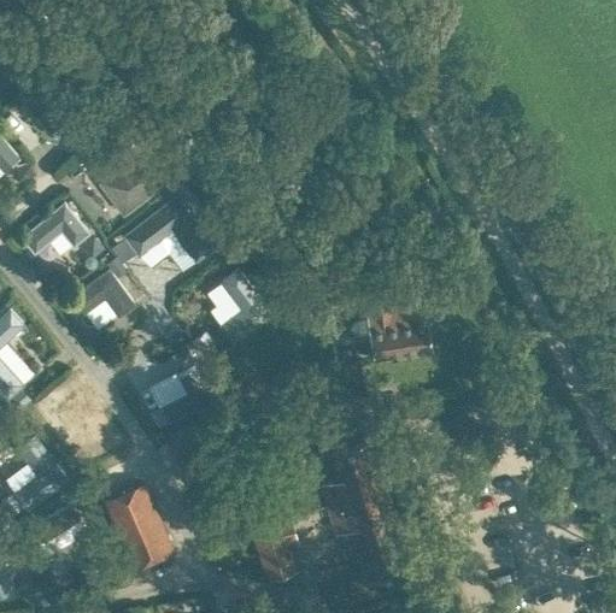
[(0,170),(1,172),(17,158),(0,137),(0,170)]
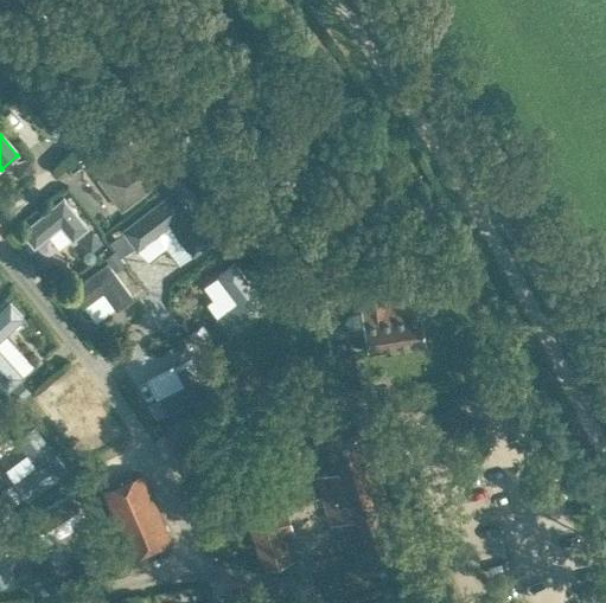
[(95,180),(120,213),(167,180),(141,146),(95,180)]
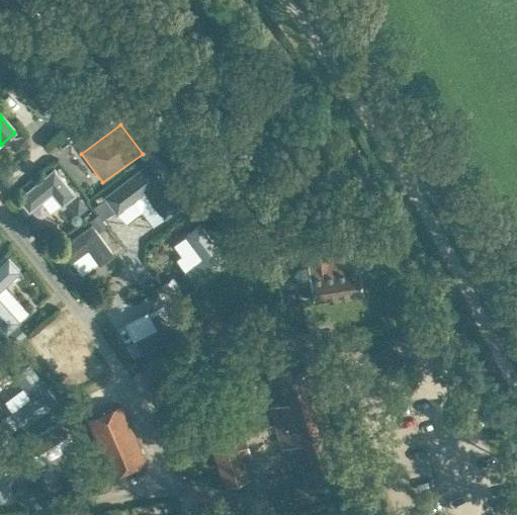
[(149,166),(106,199),(117,217),(145,195),(165,221),(181,208),(149,166)]
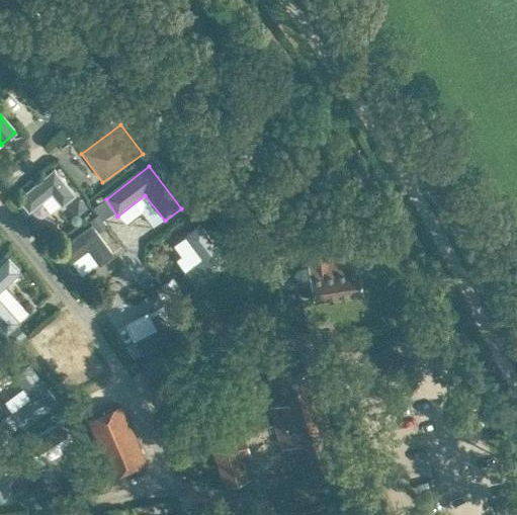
[(16,199),(28,213),(51,195),(61,207),(75,196),(53,170),(16,199)]
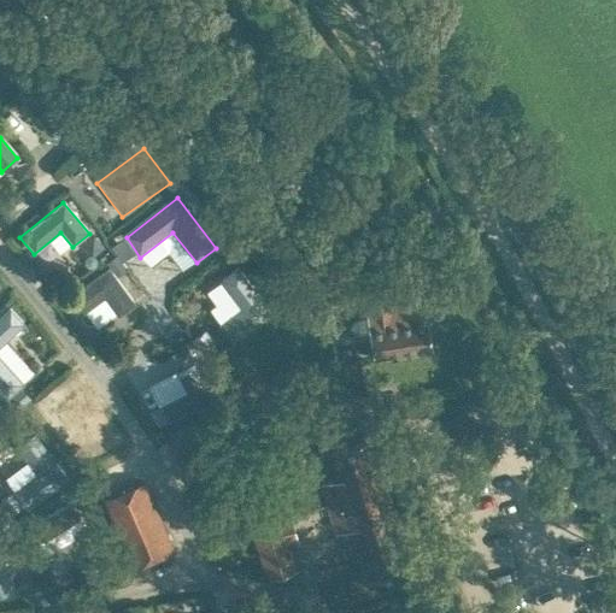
[(63,304),(75,319),(104,299),(118,318),(134,306),(113,280),(125,271),(116,258),(104,266),(107,271),(63,304)]
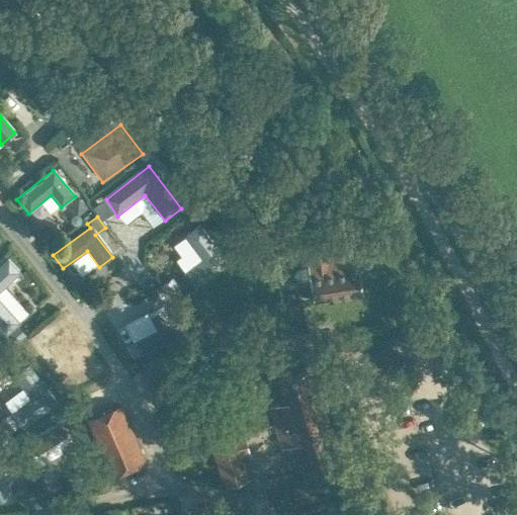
[(203,262),(185,275),(195,289),(229,265),(200,228),(185,238),(203,262)]
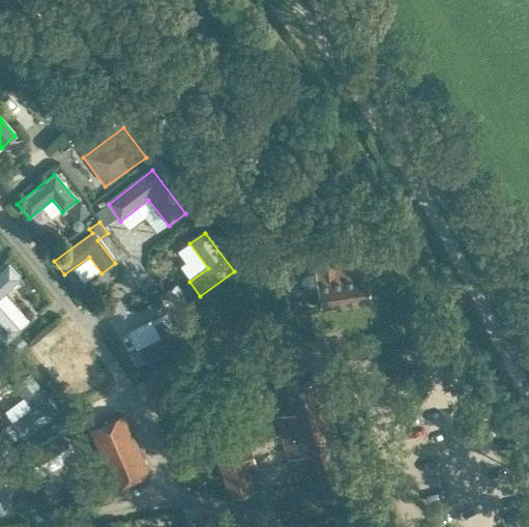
[(364,263),(336,268),(333,247),(313,251),(316,271),(313,271),(314,274),(305,275),(301,279),(299,283),(300,290),(303,293),(309,295),(317,294),(319,310),(371,301),(364,263)]
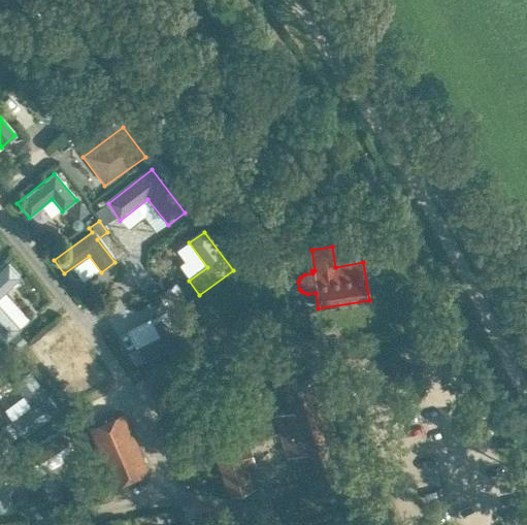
[(1,328),(10,340),(45,314),(36,301),(1,328)]
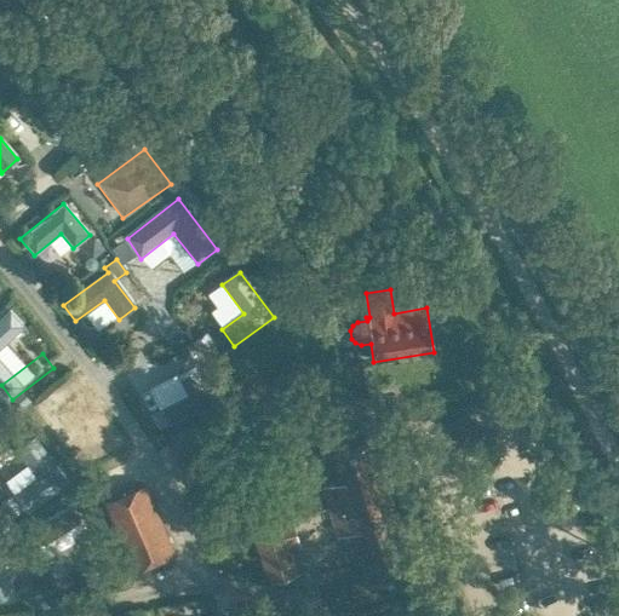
[(161,409),(170,426),(213,404),(196,370),(178,379),(187,396),(161,409)]
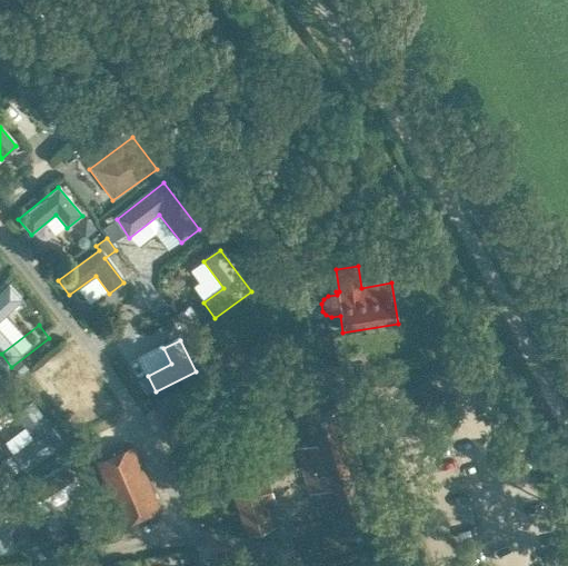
[(57,415),(66,428),(106,399),(96,386),(72,404),(69,399),(60,406),(63,410),(57,415)]
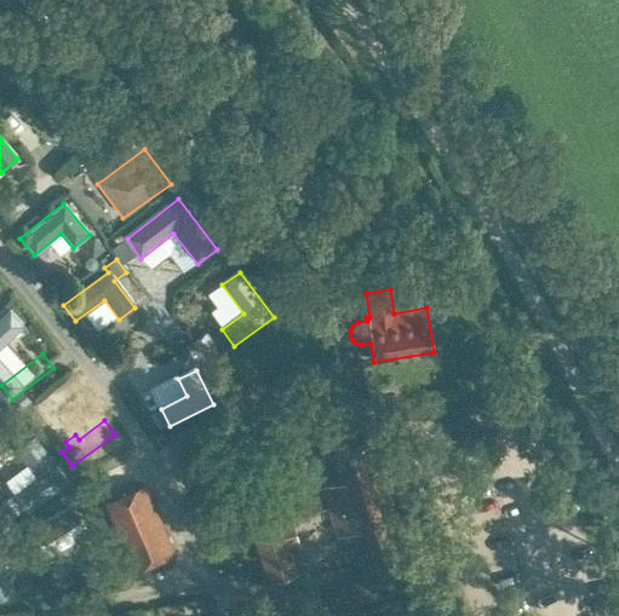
[(382,485),(368,442),(361,444),(357,432),(342,437),(345,449),(331,454),(339,482),(322,488),(337,536),(351,531),(367,583),(411,570),(384,484),(382,485)]
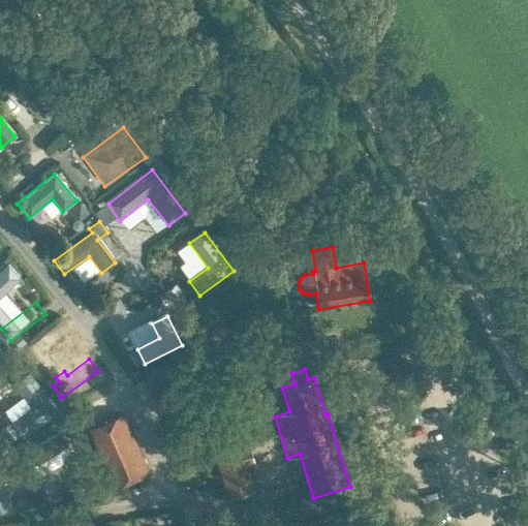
[(167,370),(163,372),(145,382),(157,406),(181,394),(167,370)]
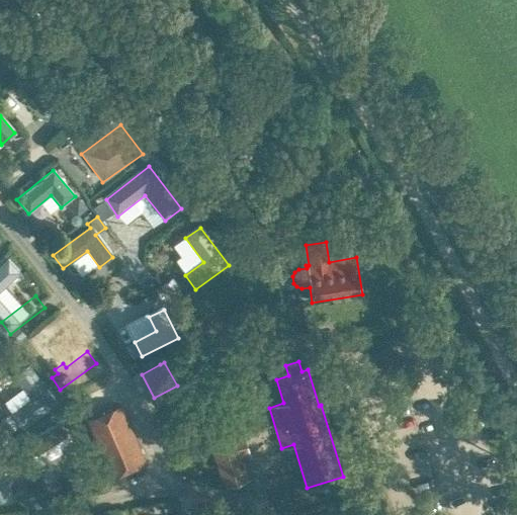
[(11,415),(21,429),(57,403),(28,364),(14,374),(32,399),(11,415)]
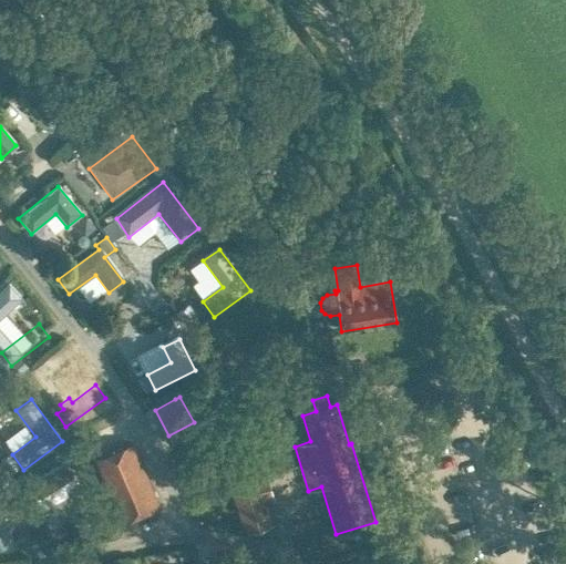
[(156,508),(130,445),(96,460),(123,521),(156,508)]
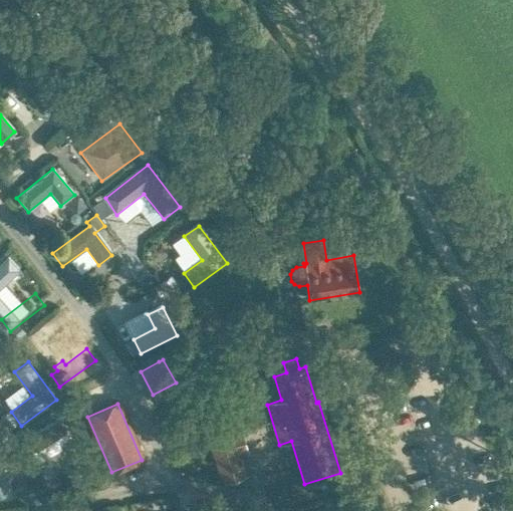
[(21,442),(33,462),(70,440),(58,420),(21,442)]
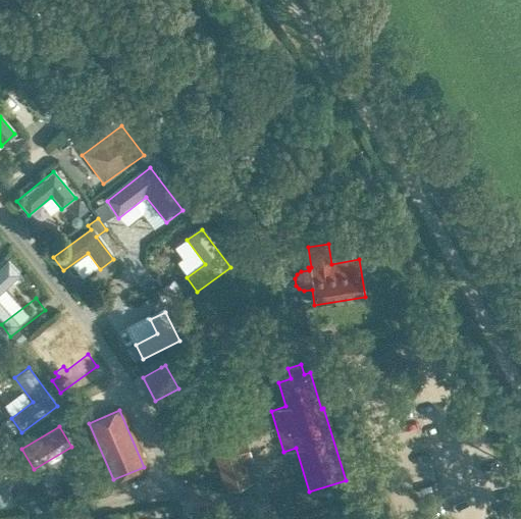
[(212,446),(225,491),(249,484),(241,456),(249,454),(244,436),(212,446)]
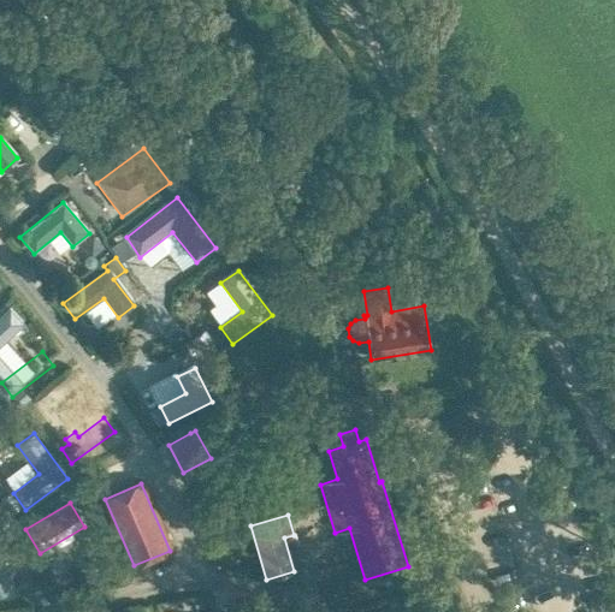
[(0,596),(15,589),(0,559),(0,596)]
